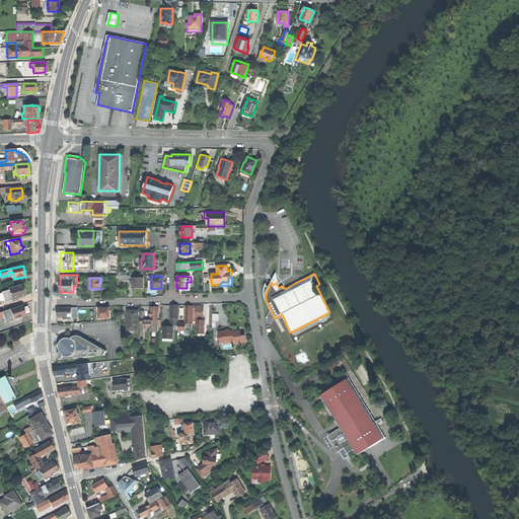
[(132,278),(132,280),(132,284),(132,288),(136,288),(143,288),(143,278),(132,278)]
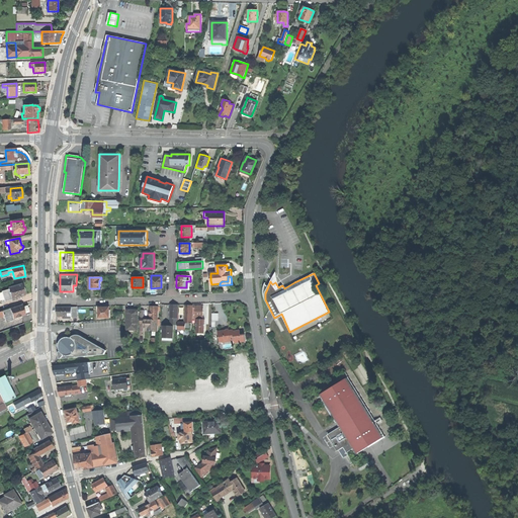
[(189,290),(190,281),(186,281),(186,287),(181,287),(181,289),(189,290)]
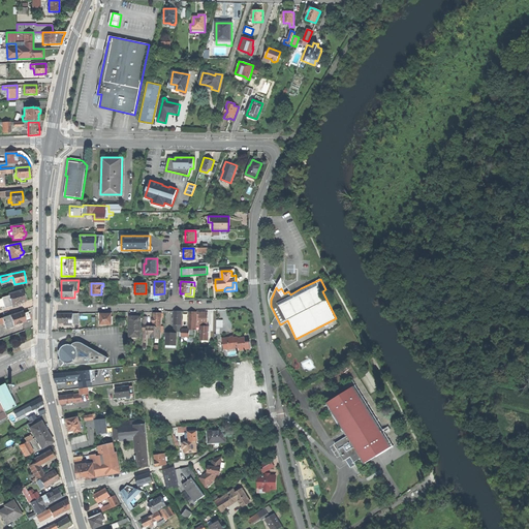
[(21,305),(21,303),(26,302),(24,296),(23,290),(9,294),(9,296),(2,298),(5,308),(12,306),(12,307),(21,305)]
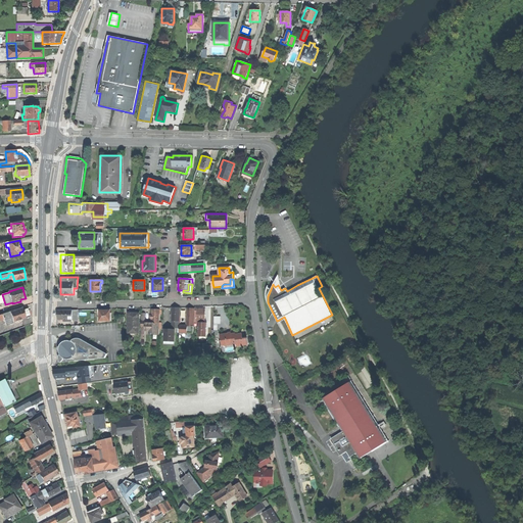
[(0,320),(4,319),(6,325),(15,322),(16,324),(21,322),(21,320),(26,318),(25,316),(30,315),(29,311),(29,308),(22,311),(22,307),(0,315),(0,320)]
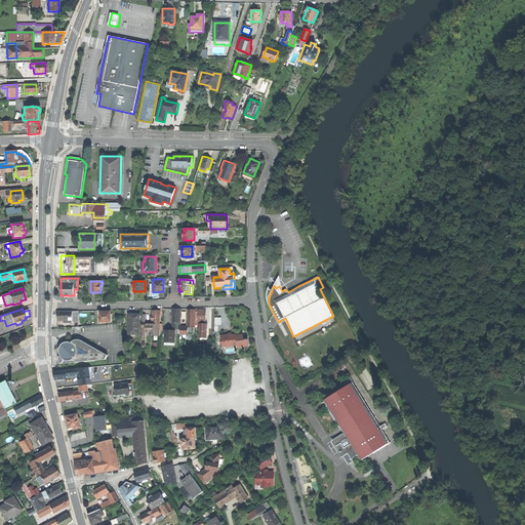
[(173,309),(172,329),(179,329),(180,309),(176,309),(173,309)]
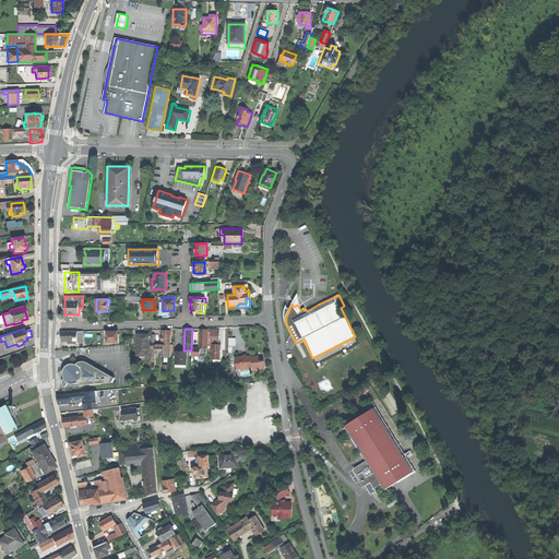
[(211,345),(212,345),(218,345),(219,330),(216,330),(209,330),(209,334),(211,334),(211,345)]
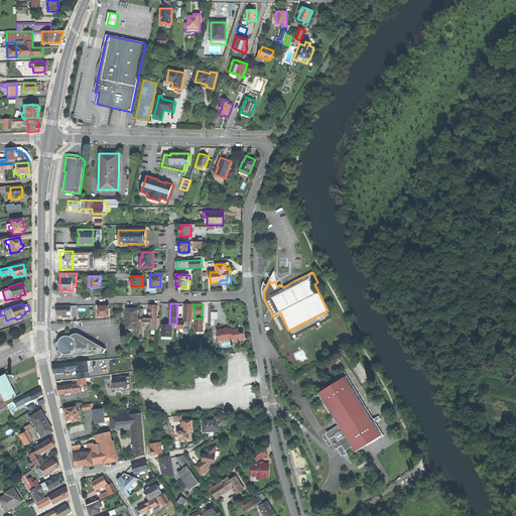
[(149,313),(149,318),(157,318),(157,309),(157,305),(153,305),(149,305),(149,311),(149,313)]
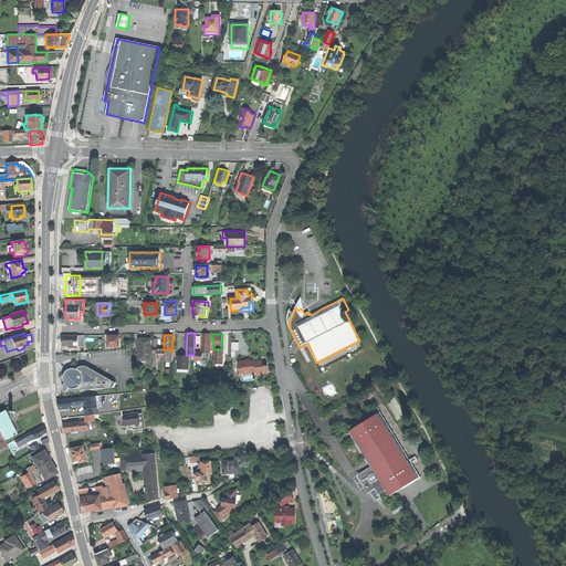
[(79,347),(79,336),(62,336),(62,342),(62,346),(70,346),(70,347),(79,347)]
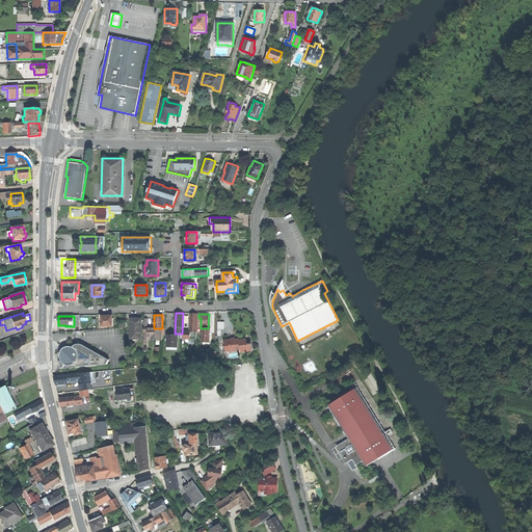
[(109,316),(102,316),(102,320),(102,326),(112,326),(112,322),(113,322),(113,318),(112,318),(112,316),(109,316)]
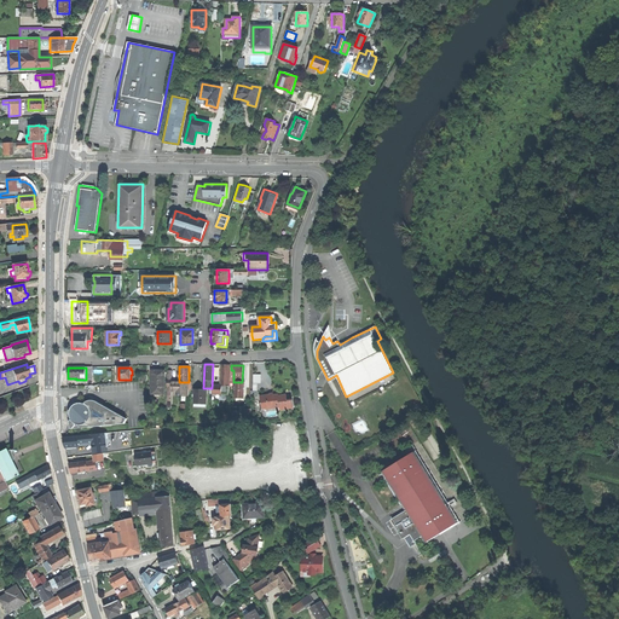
[(157,371),(152,371),(152,395),(165,395),(165,371),(157,371)]
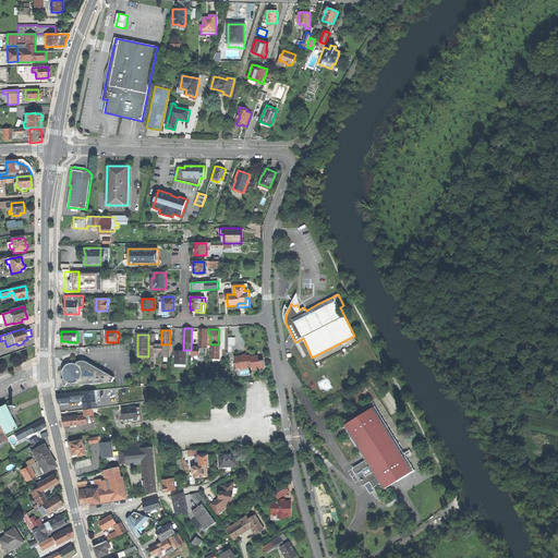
[(160,347),(155,347),(155,349),(155,353),(159,353),(164,354),(166,354),(166,356),(170,356),(170,351),(170,344),(161,344),(160,344),(160,347)]
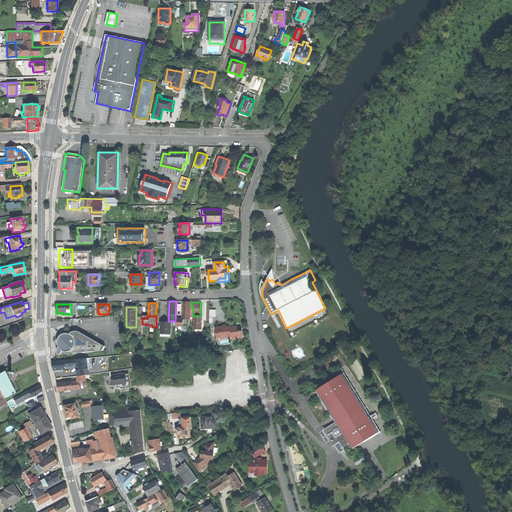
[(201,316),(200,316),(194,316),(194,329),(195,329),(195,332),(201,333),(201,331),(202,331),(202,318),(201,318),(201,316)]
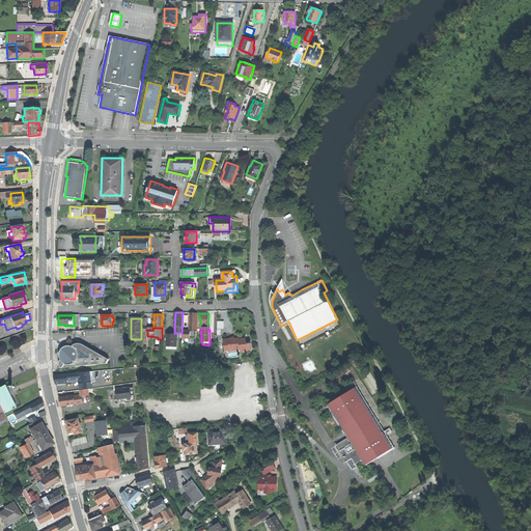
[(177,334),(167,334),(167,350),(177,350),(177,334)]
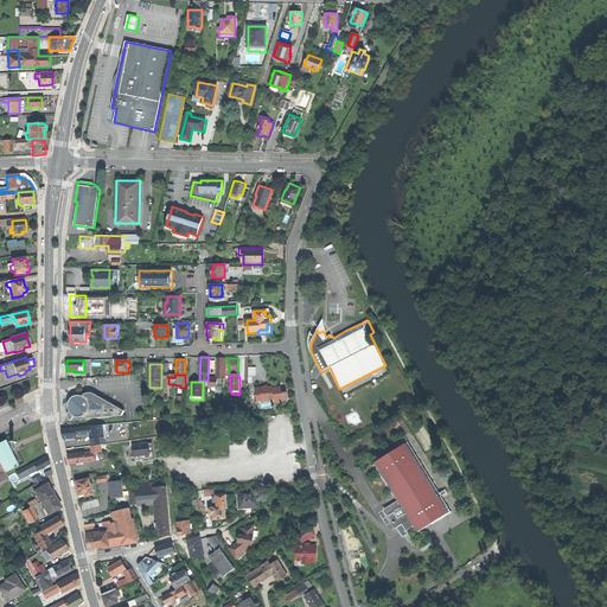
[(270,400),(270,398),(268,388),(268,387),(266,388),(256,389),(256,390),(256,395),(257,401),(262,401),(270,400)]
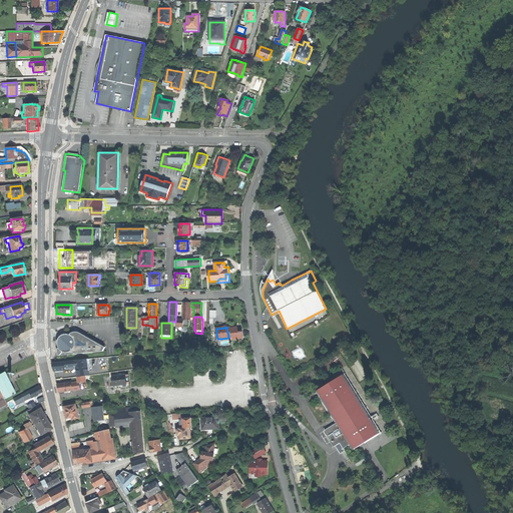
[(231,328),(231,336),(232,340),(242,339),(242,338),(243,338),(242,332),(238,333),(237,328),(231,328)]
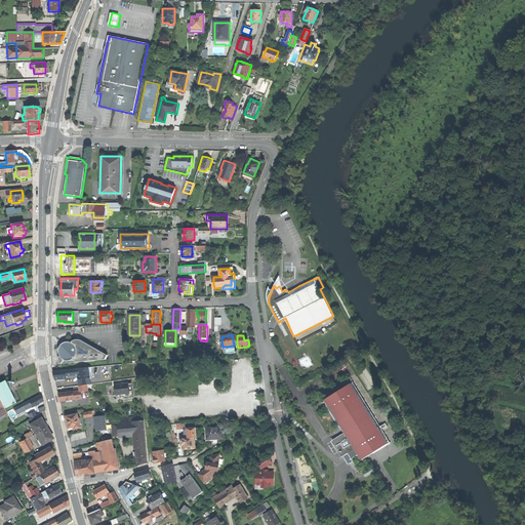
[(59,364),(106,360),(108,355),(106,354),(92,347),(82,340),(80,339),(78,339),(77,339),(75,339),(74,340),(72,341),(71,344),(70,342),(68,342),(67,342),(65,344),(63,345),(62,347),(61,349),(59,351),(59,352),(61,353),(62,355),(58,358),(59,364)]
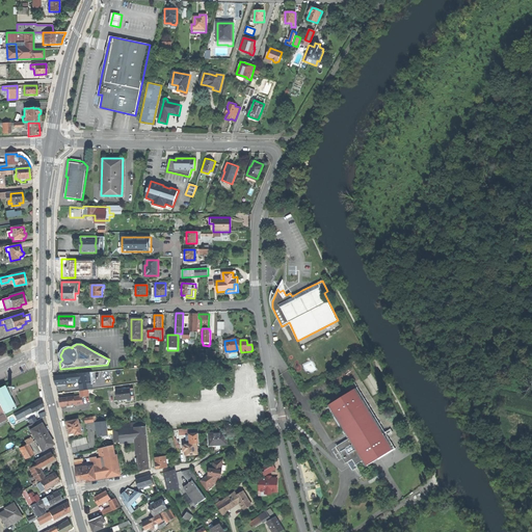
[(207,353),(200,353),(201,362),(215,362),(215,351),(207,351),(207,353)]
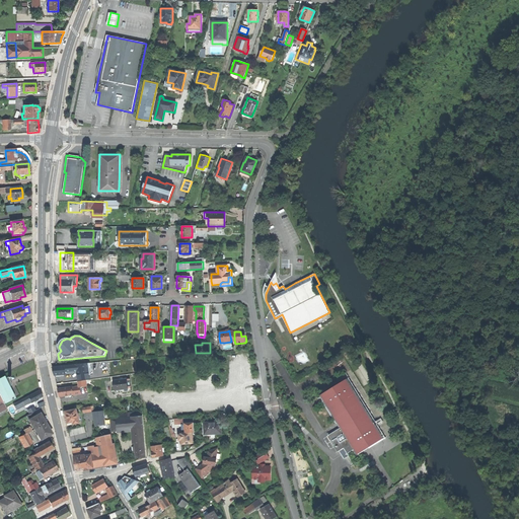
[(77,364),(65,365),(66,374),(76,373),(78,381),(87,380),(90,380),(87,363),(77,364)]
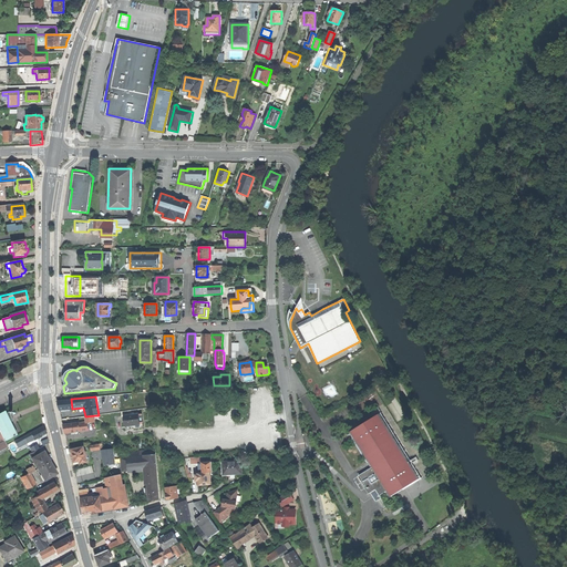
[(72,409),(71,399),(58,400),(59,406),(60,410),(72,409)]
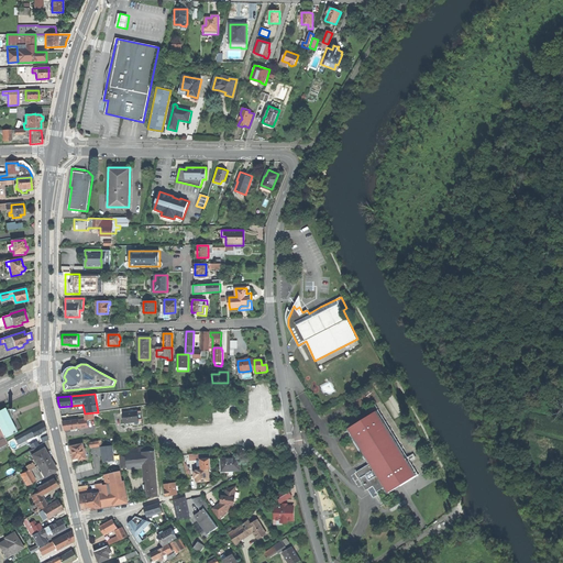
[(15,431),(9,420),(13,418),(12,416),(10,411),(12,410),(11,408),(6,411),(4,409),(0,410),(0,448),(8,444),(4,438),(15,431)]
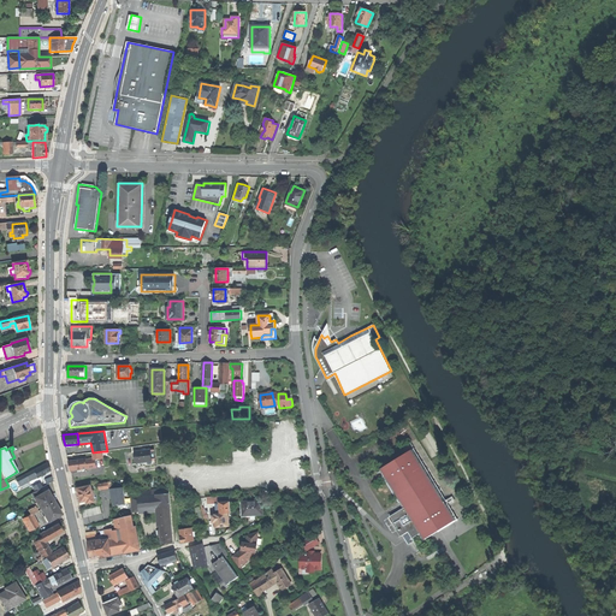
[(144,466),(157,465),(154,449),(135,451),(137,463),(143,462),(144,463),(144,466)]
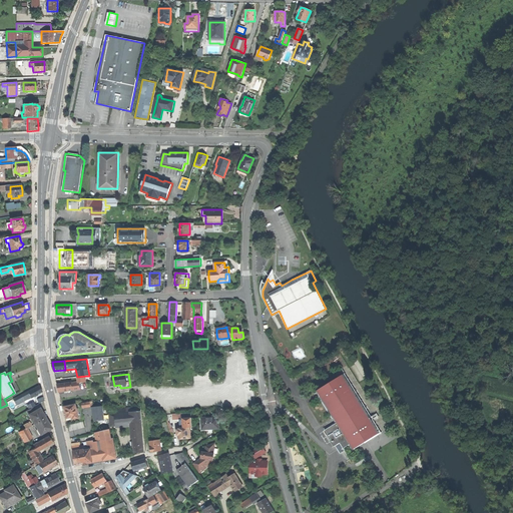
[(59,393),(73,390),(72,382),(57,384),(59,390),(59,393)]
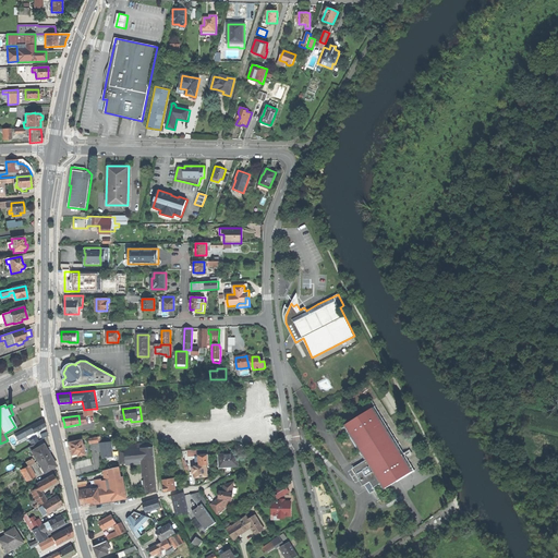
[(31,426),(33,432),(34,433),(46,426),(44,423),(43,420),(31,426)]
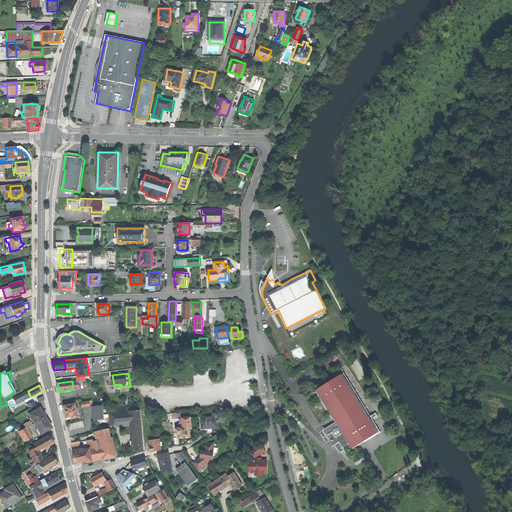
[(16,404),(30,396),(28,391),(13,399),(16,404)]
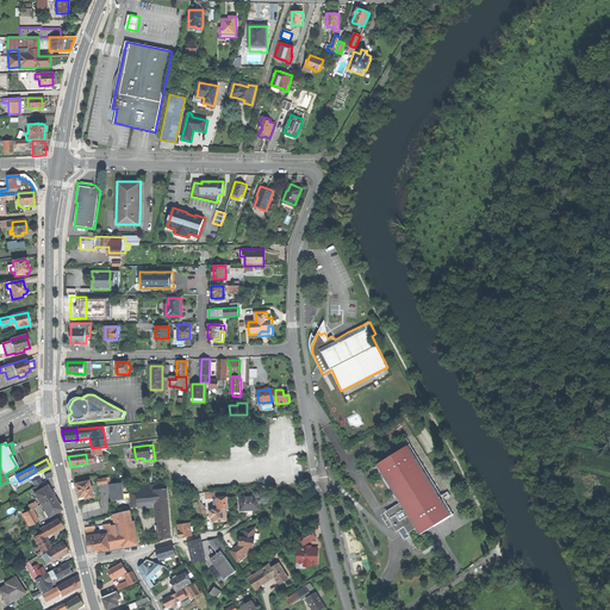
[(87,499),(94,497),(93,492),(94,492),(93,486),(92,486),(91,481),(78,484),(79,492),(80,498),(87,496),(87,499)]
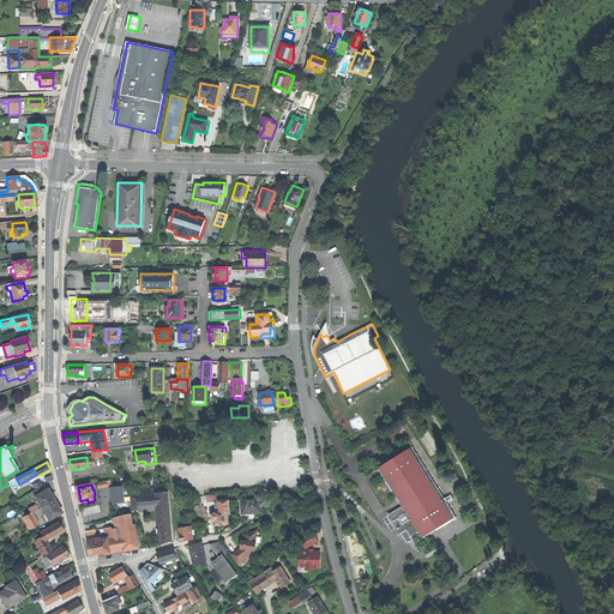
[(122,486),(110,488),(110,493),(113,493),(113,498),(113,504),(125,503),(122,486)]
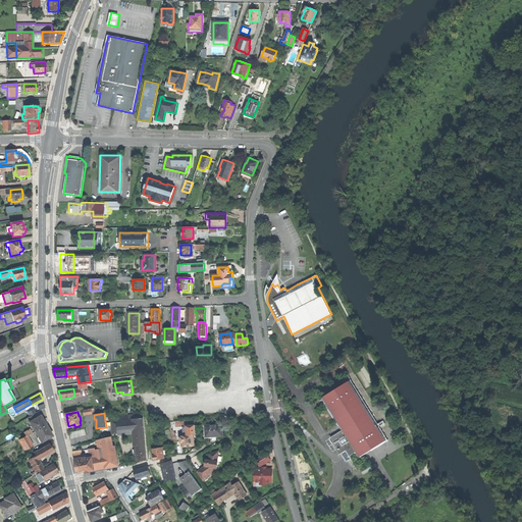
[(138,461),(147,460),(146,449),(146,448),(144,418),(134,419),(133,415),(117,417),(117,420),(111,421),(113,433),(117,433),(134,431),(136,431),(137,449),(135,449),(135,455),(138,455),(138,457),(138,461)]
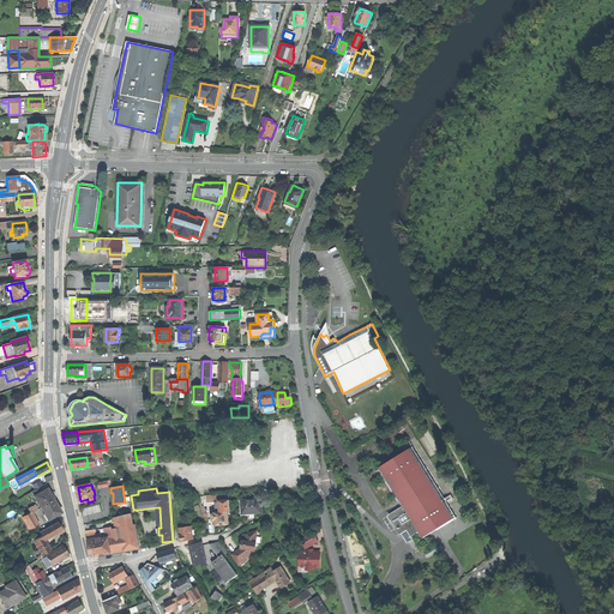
[(42,493),(35,497),(48,519),(60,512),(58,509),(49,493),(47,489),(42,493)]
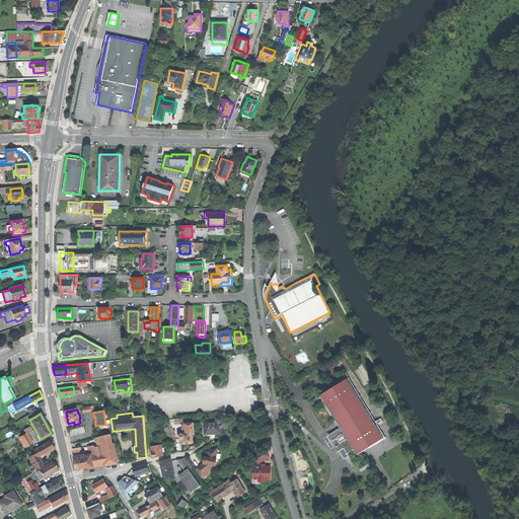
[(165,442),(172,440),(168,426),(168,421),(163,421),(163,428),(164,428),(167,436),(164,437),(165,442)]
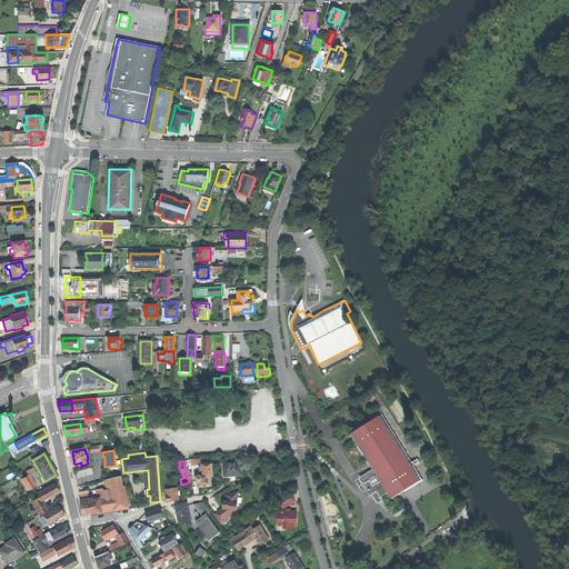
[(229,476),(243,475),(242,462),(225,462),(226,476),(229,476)]
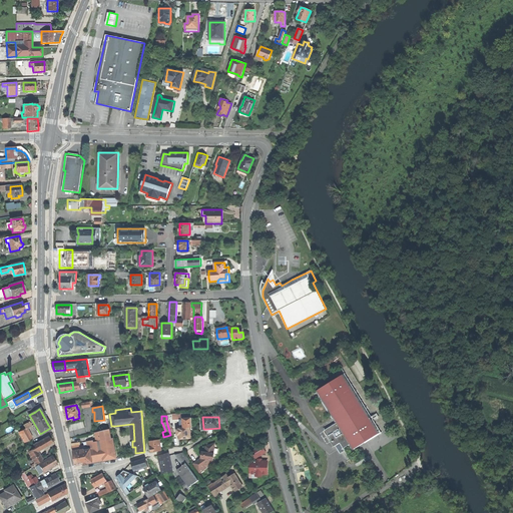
[(190,428),(192,427),(191,418),(180,419),(181,428),(180,428),(179,428),(179,429),(177,429),(177,435),(180,435),(180,439),(186,438),(191,438),(190,428)]
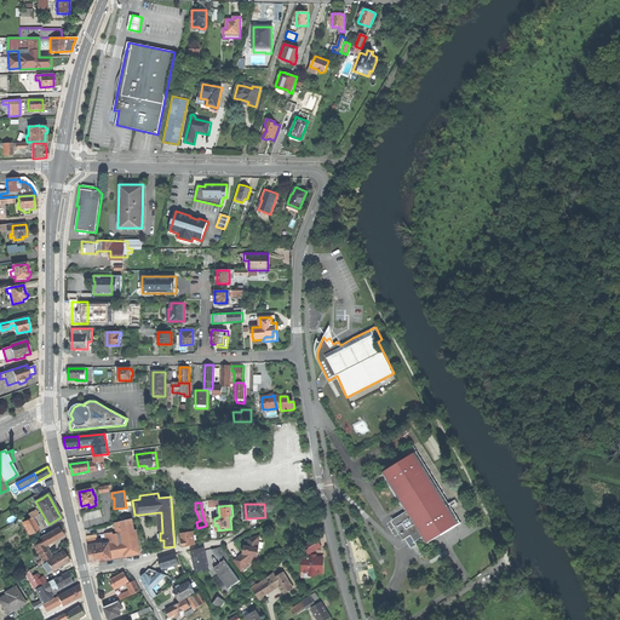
[(30,517),(32,518),(40,514),(36,509),(28,514),(30,517)]
